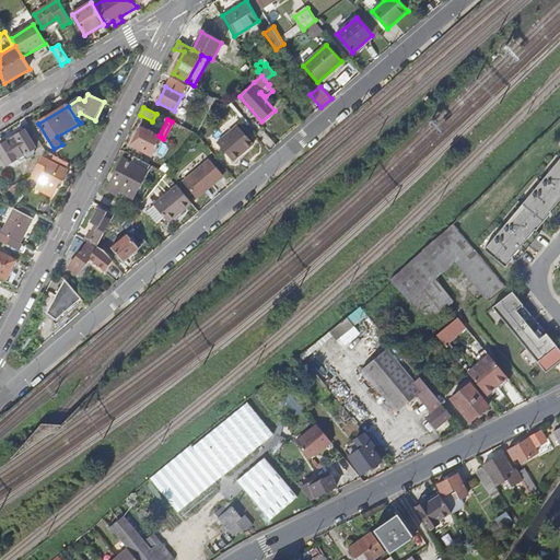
[(252,129),(270,151),(277,144),(259,124),(252,129)]
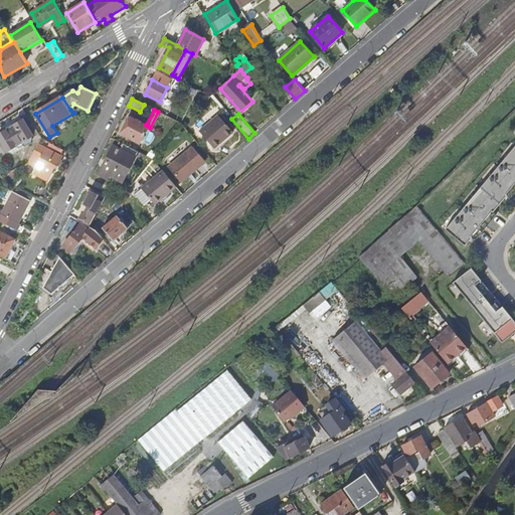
[(219,116),(200,132),(214,148),(233,132),(219,116)]
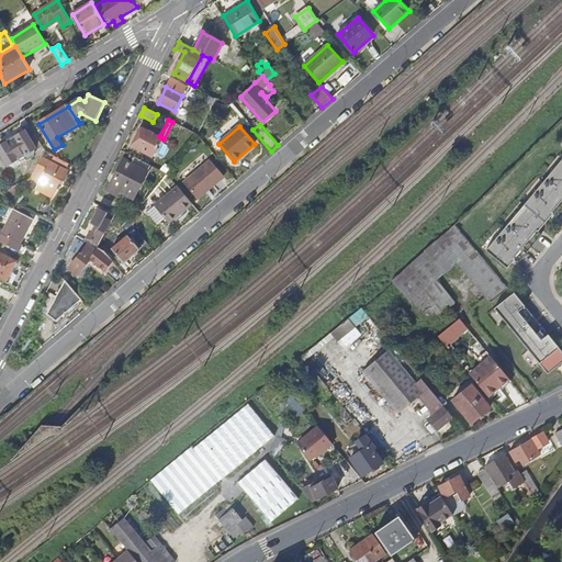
[(143,128),(132,148),(152,158),(163,138),(159,136),(143,128)]
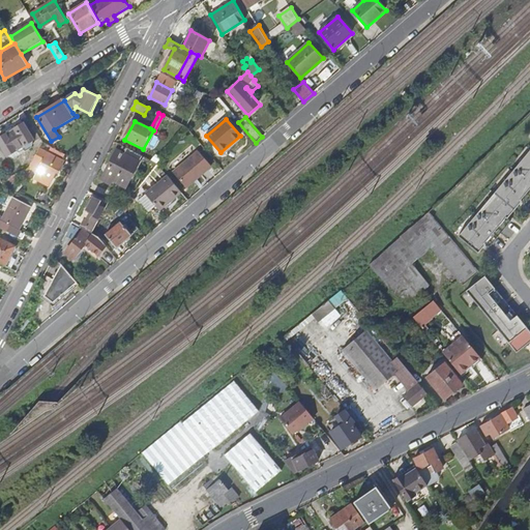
[(23,125),(0,139),(0,143),(8,156),(34,141),(35,143),(41,139),(34,126),(26,131),(23,125)]
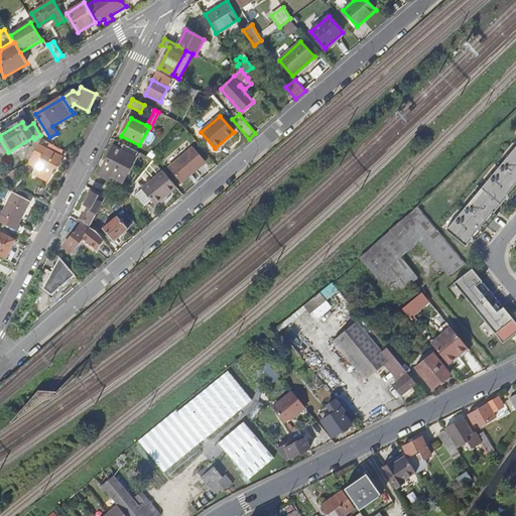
[(39,146),(30,163),(37,166),(33,174),(47,181),(54,167),(57,168),(62,157),(39,146)]
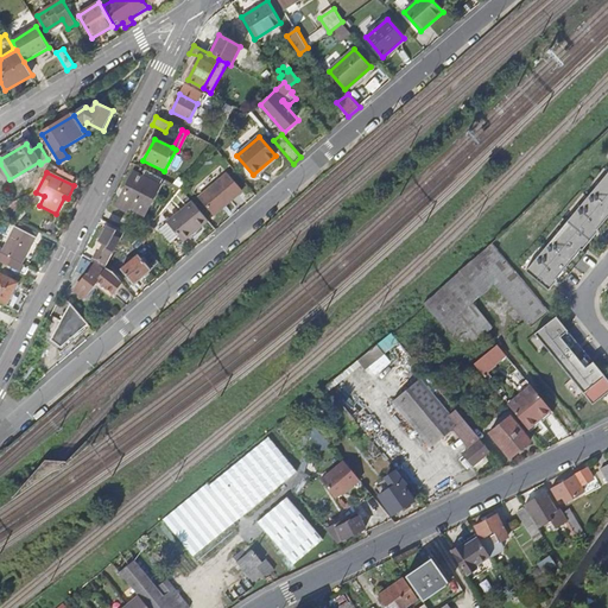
[(137,173),(119,207),(127,210),(130,207),(146,215),(162,187),(137,173)]
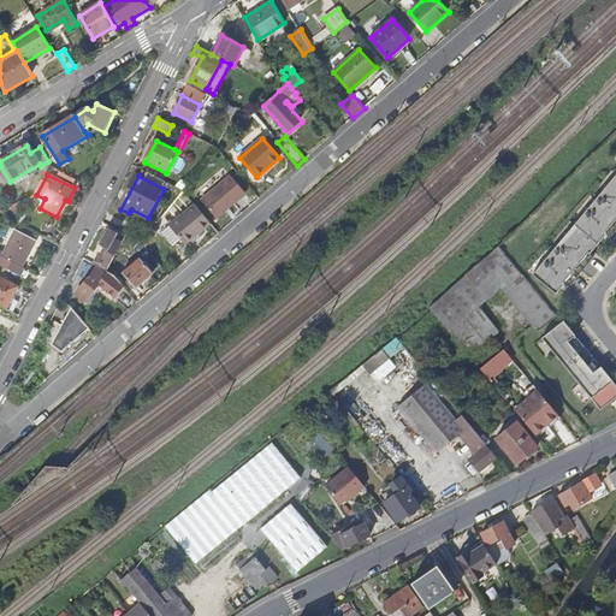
[(217,219),(246,193),(231,176),(211,194),(213,195),(203,203),(217,219)]
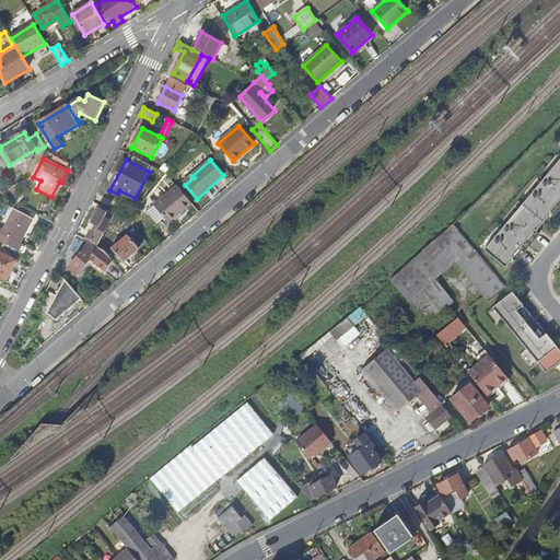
[(559,160),(486,248),(508,266),(509,265),(514,258),(517,260),(526,251),(527,249),(524,246),(528,241),(532,244),(534,242),(541,232),(538,230),(541,225),(551,214),(552,212),(556,216),(559,210),(559,160)]
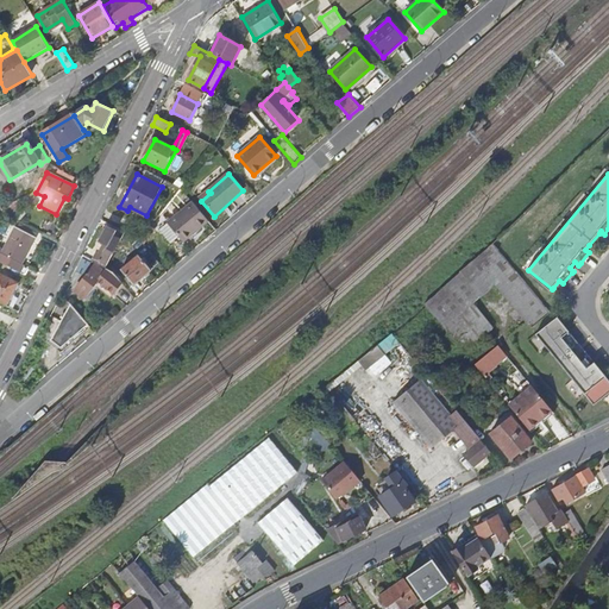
[(13,203),(6,212),(14,217),(18,209),(22,207),(19,201),(13,203)]
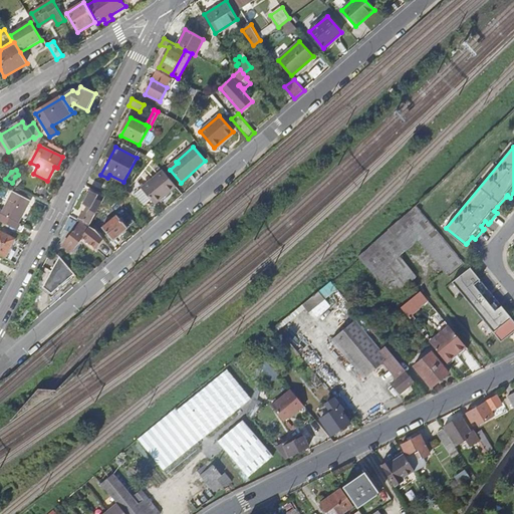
[(142,189),(155,205),(176,187),(163,171),(142,189)]
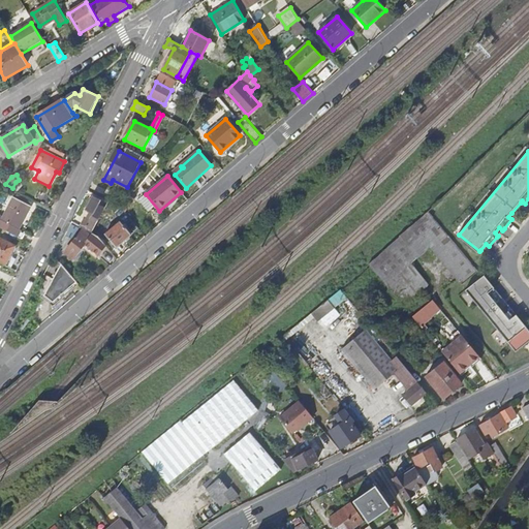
[(34,200),(51,209),(55,199),(39,191),(34,200)]
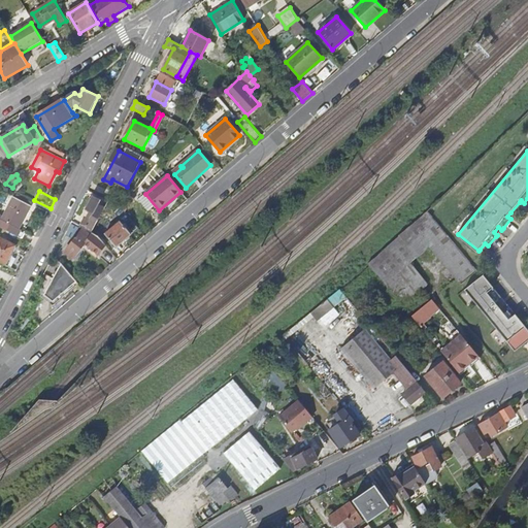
[(14,196),(0,223),(0,222),(0,226),(23,238),(26,231),(20,228),(31,205),(14,196)]
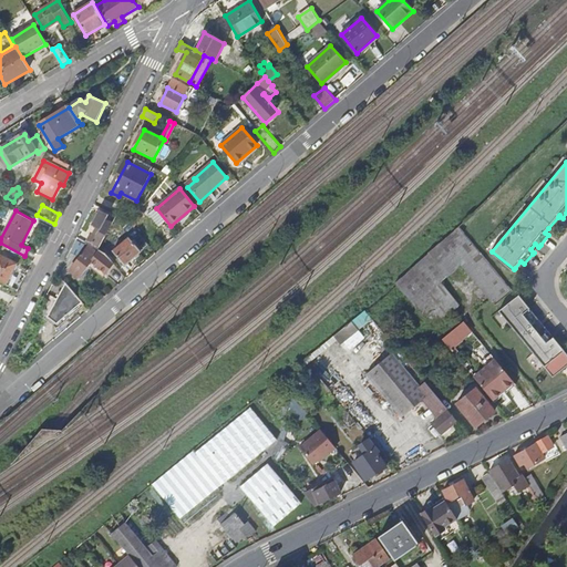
[(101,230),(96,238),(92,235),(88,244),(91,246),(100,250),(113,225),(106,222),(110,215),(102,210),(94,227),(101,230)]
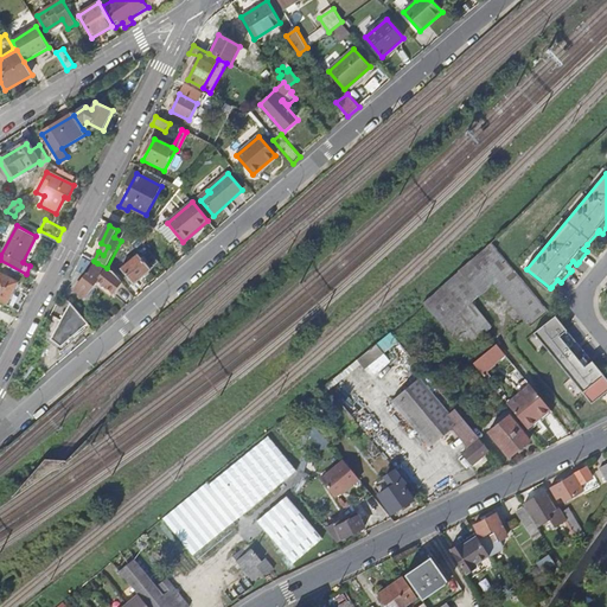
[(487,270),(505,255),(494,242),(477,257),(487,270)]
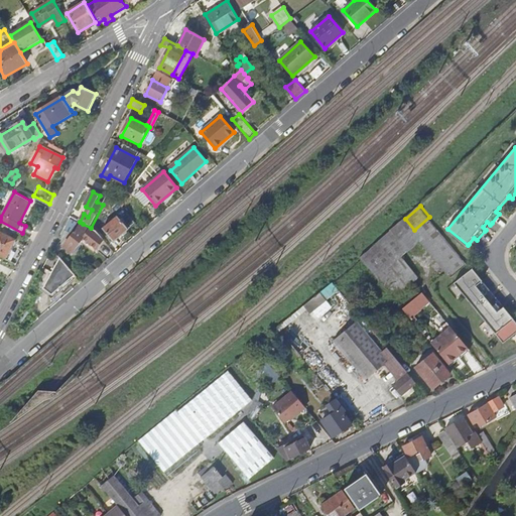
[(414,230),(424,241),(435,256),(450,244),(429,217),(414,230)]
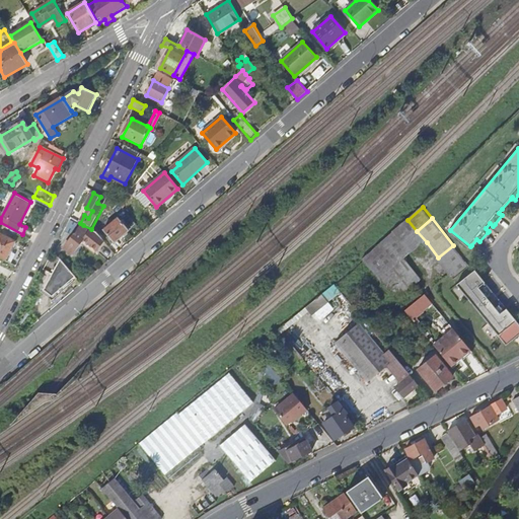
[(120,219),(105,230),(116,243),(130,231),(120,219)]
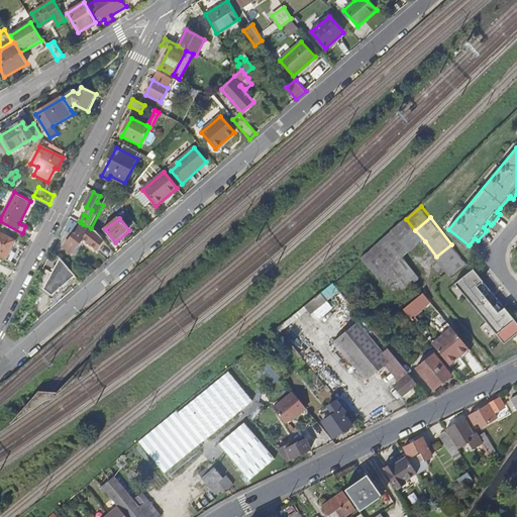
[(405,257),(425,241),(415,230),(406,219),(387,236),(405,257)]
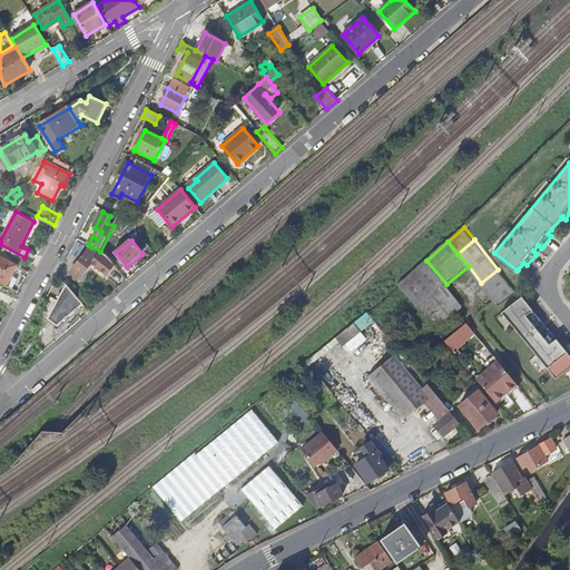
[(79,279),(89,266),(92,263),(108,276),(117,265),(108,255),(101,252),(99,254),(91,247),(70,272),(79,279)]
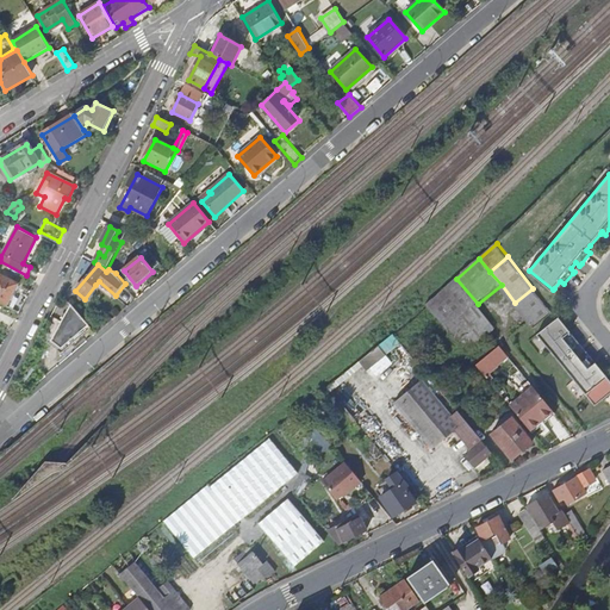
[(0,274),(0,303),(6,306),(18,285),(0,274)]
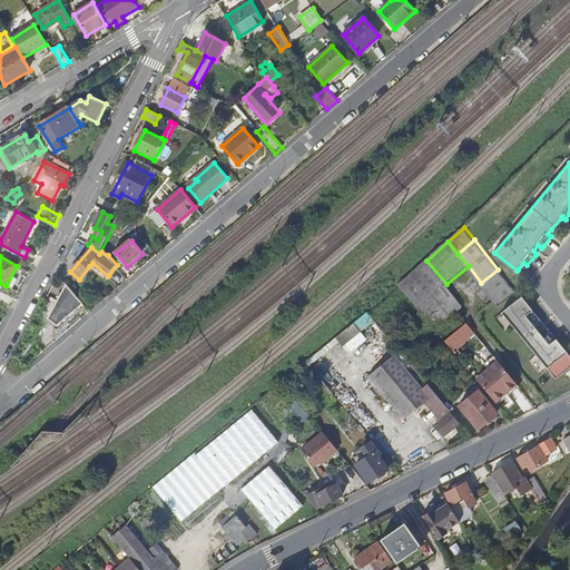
[(446,284),(426,261),(400,284),(438,328),(465,306),(446,284)]
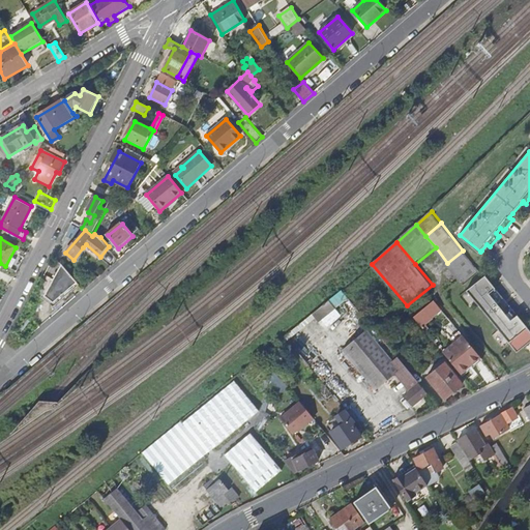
[(86,244),(83,247),(97,260),(100,257),(86,244)]
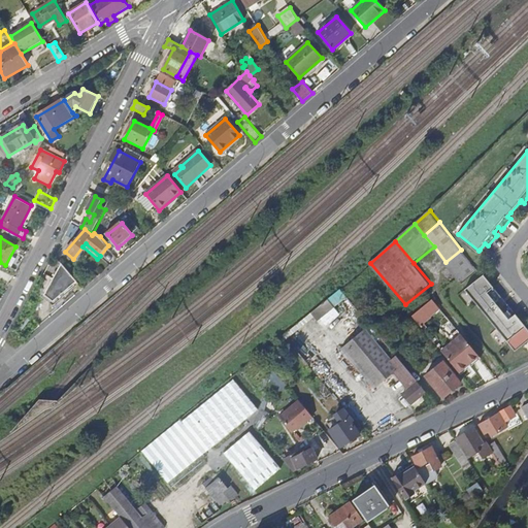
[(62,264),(46,294),(54,302),(76,282),(62,264)]
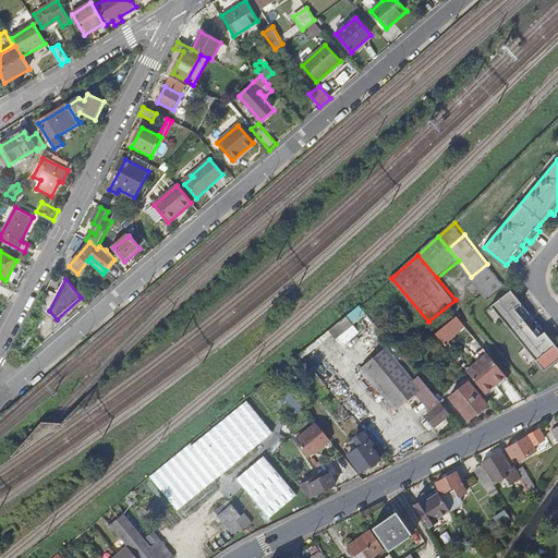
[(512,291),(493,306),(537,361),(557,344),(546,331),(540,337),(531,326),(529,327),(524,322),(525,320),(517,310),(523,304),(512,291)]
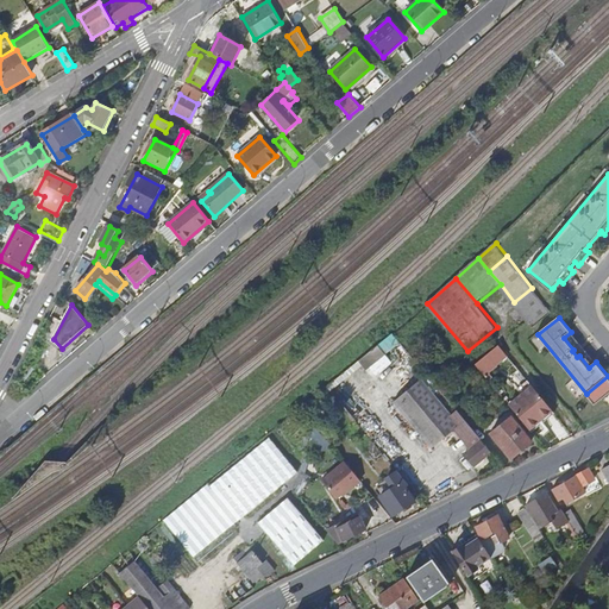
[(572,333),(571,332),(564,338),(573,350),(572,351),(577,357),(579,356),(589,368),(596,362),(595,359),(585,349),(581,343),(572,333)]
